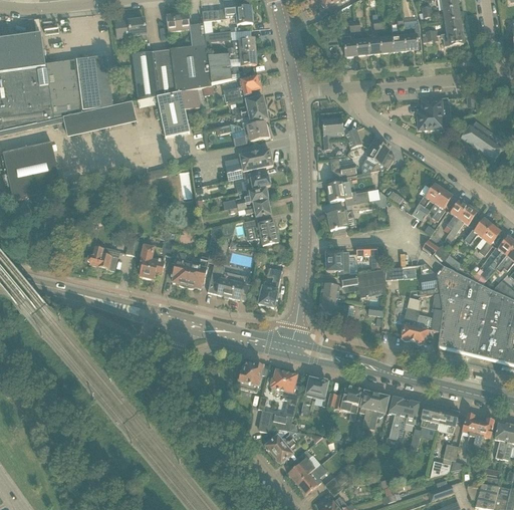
[(252,21),(251,5),(237,6),(236,0),(224,0),(225,7),(225,14),(236,13),(237,23),(252,21)]
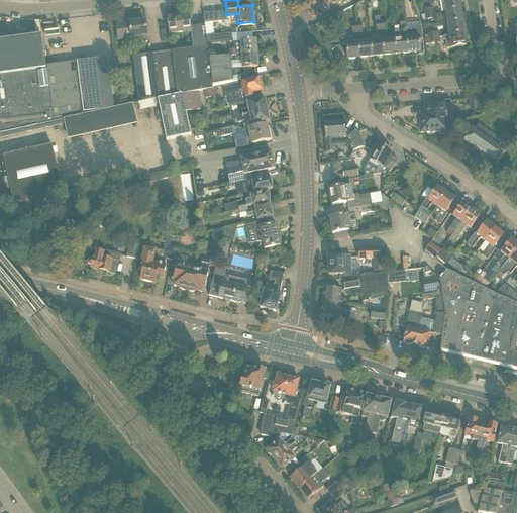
[(445,0),(446,8),(460,6),(460,5),(460,3),(460,0),(445,0)]
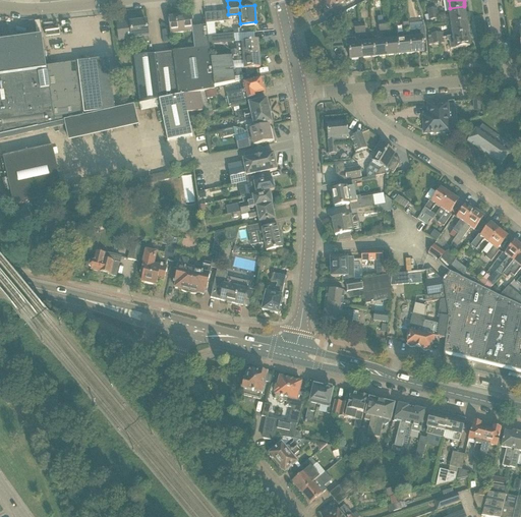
[(466,18),(464,6),(450,8),(451,20),(466,18)]
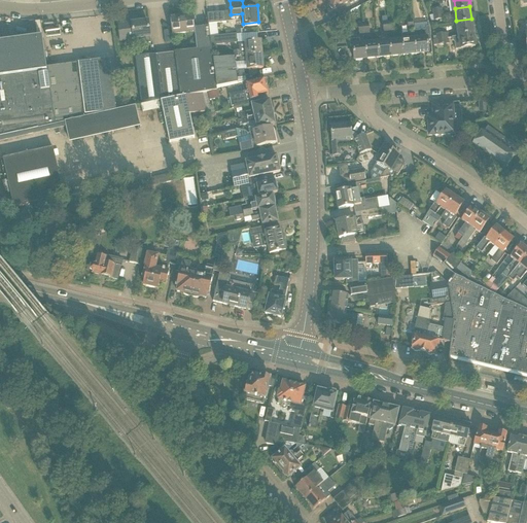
[(224,8),(207,10),(208,20),(225,19),(232,18),(231,14),(231,7),(224,8)]
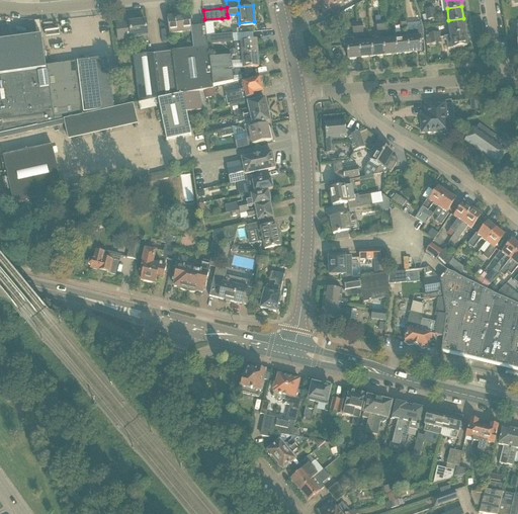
[(191,27),(189,12),(167,15),(169,31),(191,28),(191,27)]
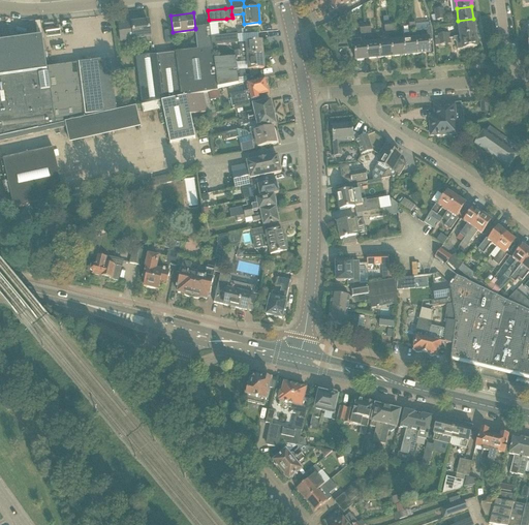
[(60,18),(45,19),(47,31),(61,30),(60,18)]
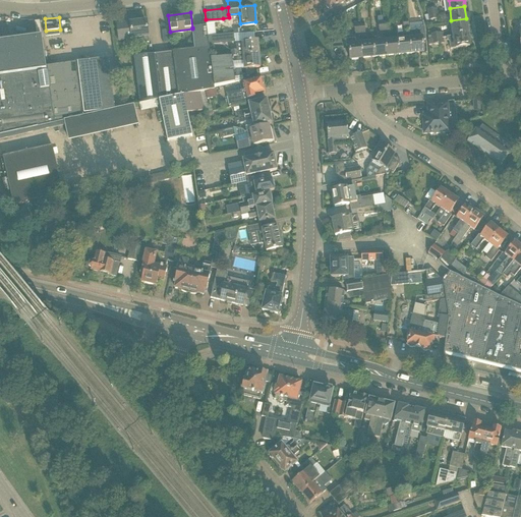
[(149,39),(146,18),(117,21),(119,37),(141,34),(142,40),(149,39)]
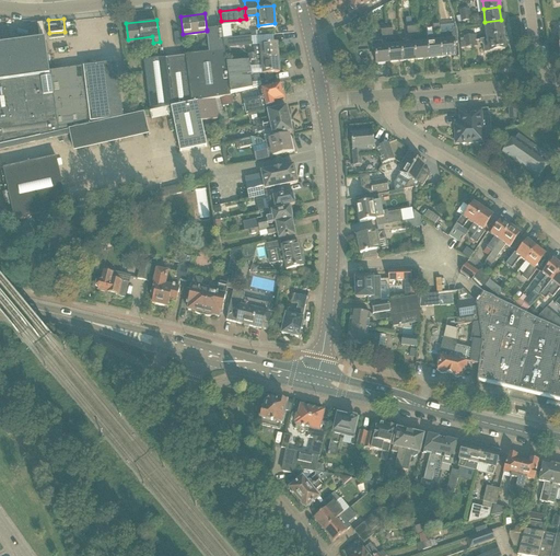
[(502,33),(501,20),(485,22),(487,35),(502,33)]
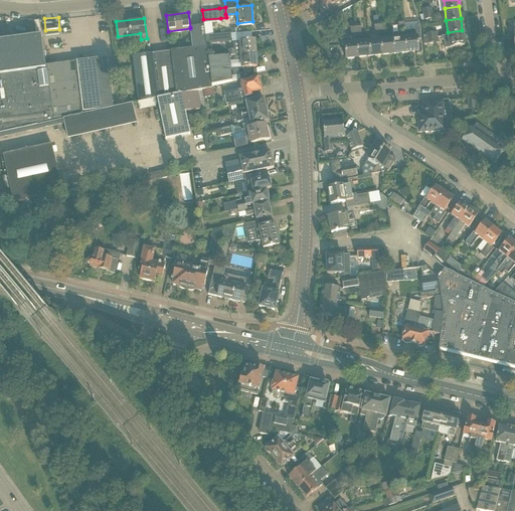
[(415,26),(404,27),(404,29),(406,49),(418,48),(417,36),(420,36),(419,23),(416,23),(415,26)]
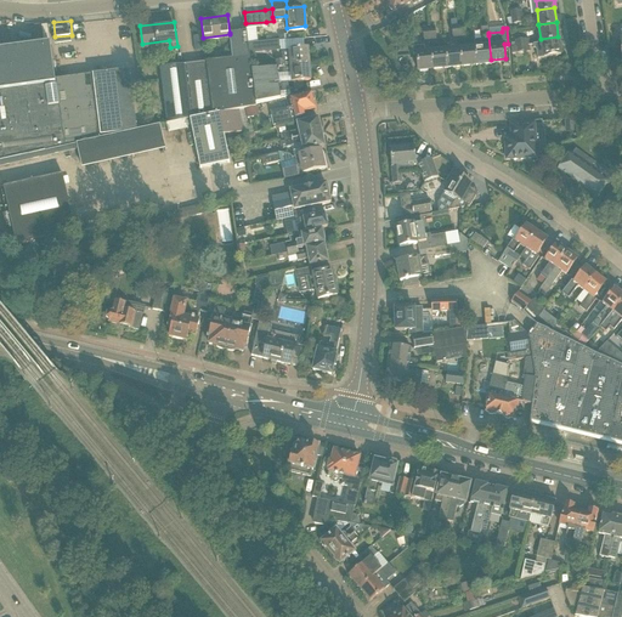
[(230,34),(232,55),(205,58),(213,109),(213,111),(238,106),(244,105),(255,103),(255,100),(252,67),(249,52),(247,32),(230,33),(230,34)]
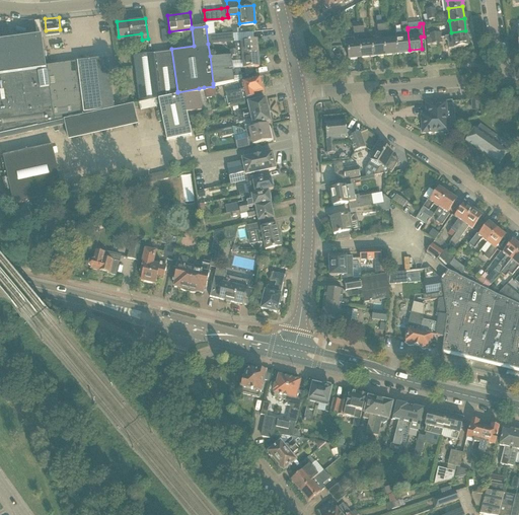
[(410,50),(408,29),(395,30),(395,37),(397,51),(410,50)]
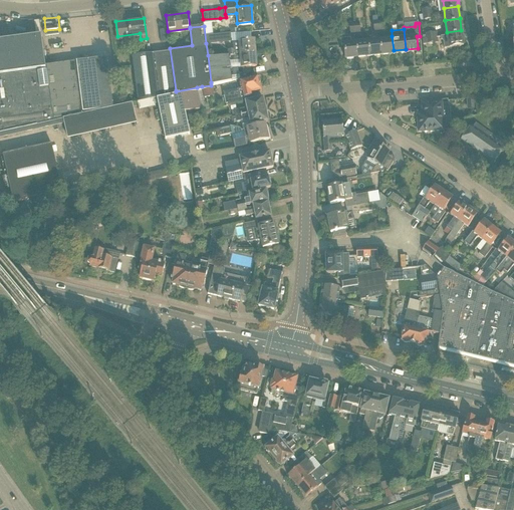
[(230,30),(214,31),(207,32),(207,39),(214,38),(231,36),(230,30)]
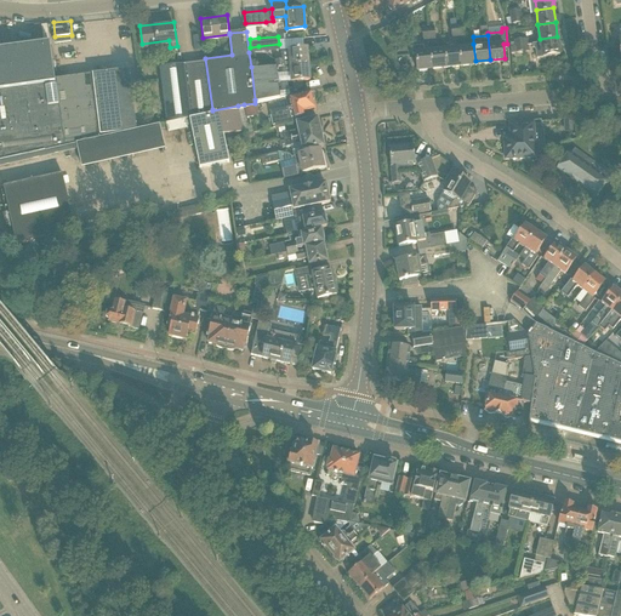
[(557,36),(540,39),(531,40),(533,44),(535,46),(536,55),(542,53),(559,51),(557,36)]
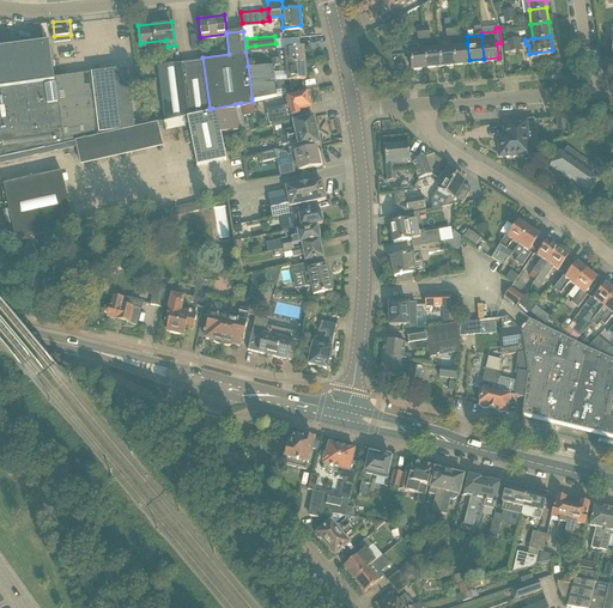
[(425,48),(418,48),(418,41),(406,42),(406,49),(410,49),(412,66),(426,65),(425,48)]
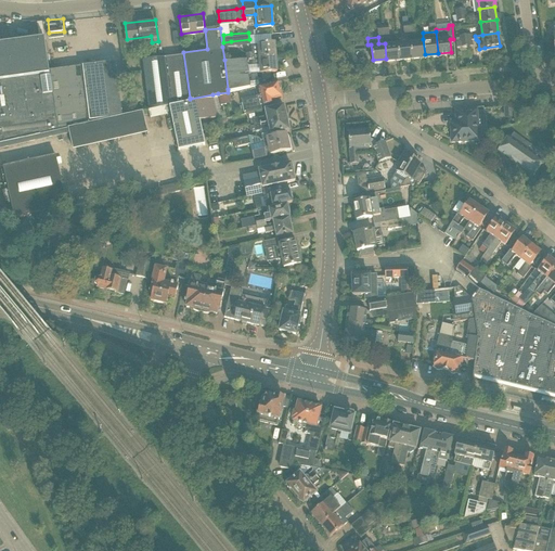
[(423,39),(411,40),(412,56),(425,54),(423,39)]
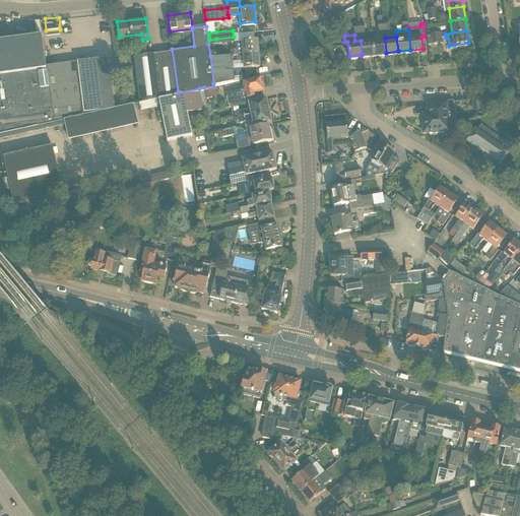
[(257,38),(247,38),(242,39),(242,40),(236,41),(237,47),(231,47),(231,53),(258,51),(257,38)]
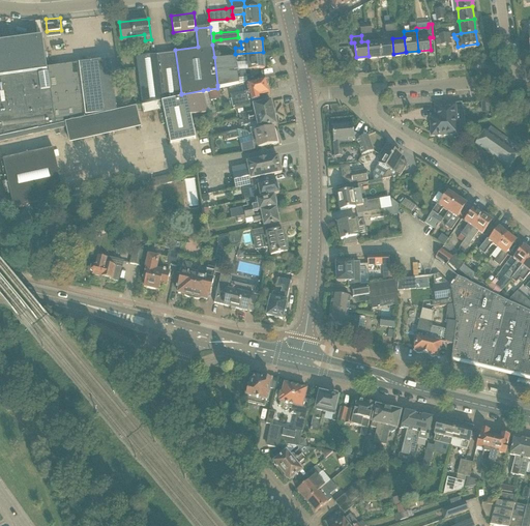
[(392,38),(380,39),(381,55),(393,54),(392,38)]
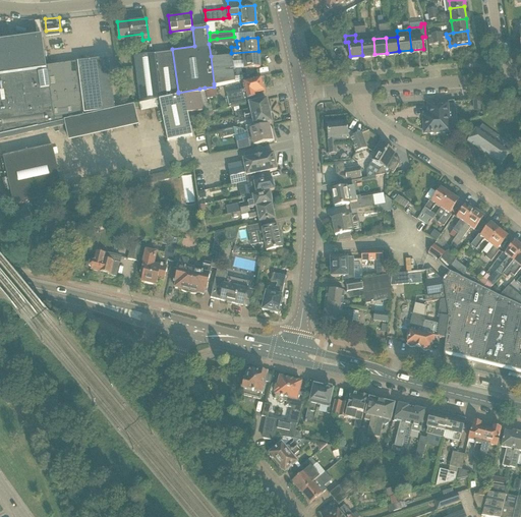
[(373,39),(361,41),(362,55),(374,54),(373,39)]
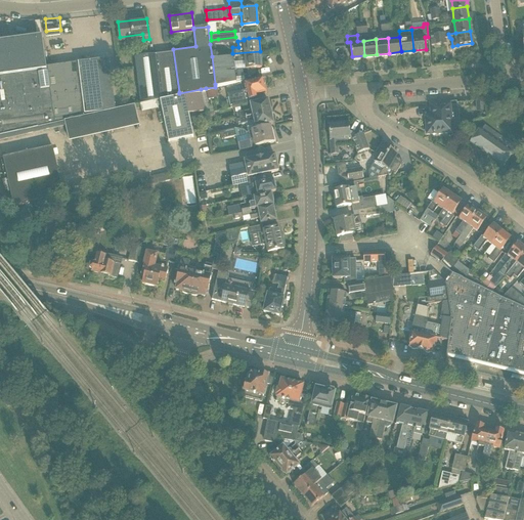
[(173,49),(155,51),(135,53),(140,101),(160,96),(179,92),(173,49)]
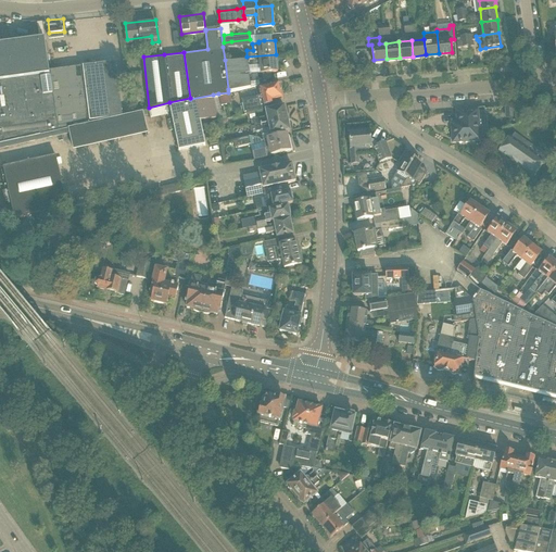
[(247,57),(225,60),(228,89),(251,84),(250,71),(261,70),(277,69),(276,54),(247,57)]
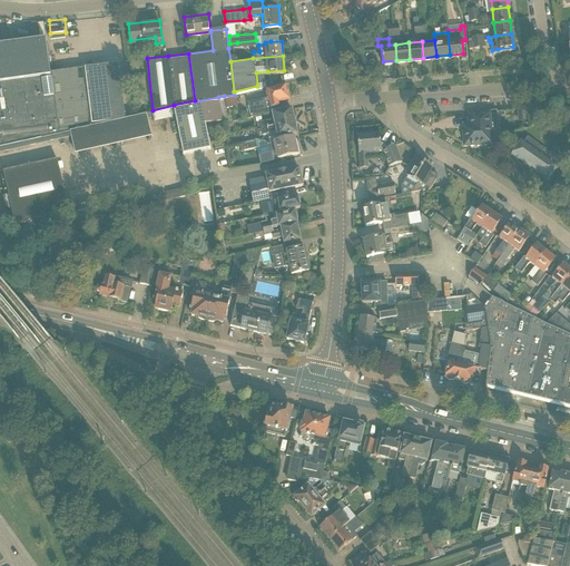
[(125,116),(118,60),(84,65),(91,124),(91,120),(125,116)]
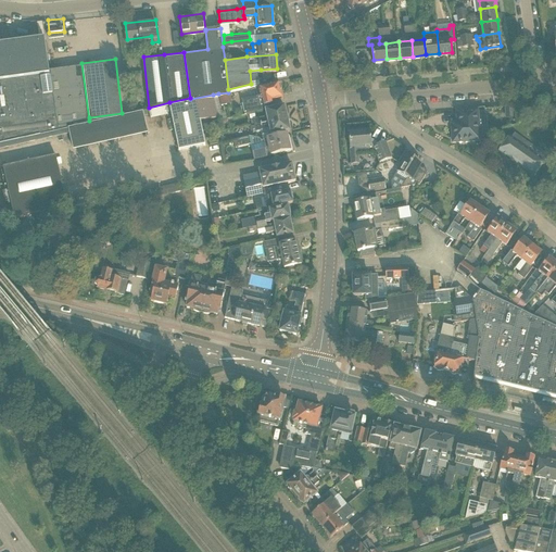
[(89,121),(81,63),(49,67),(58,128),(67,125),(89,121)]
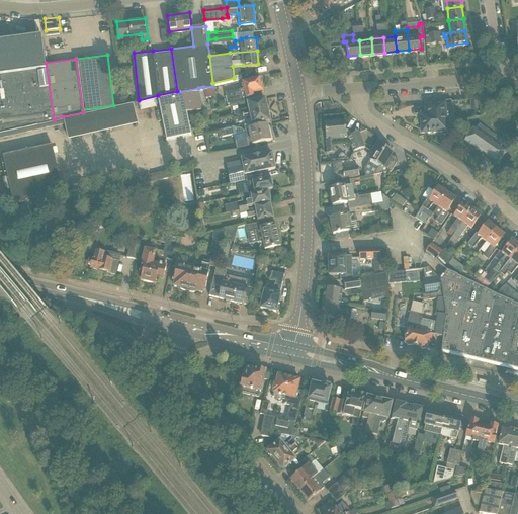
[(259,75),(242,79),(243,85),(225,89),(228,103),(245,99),(246,95),(253,93),(252,89),(261,88),(260,83),(261,83),(259,75)]
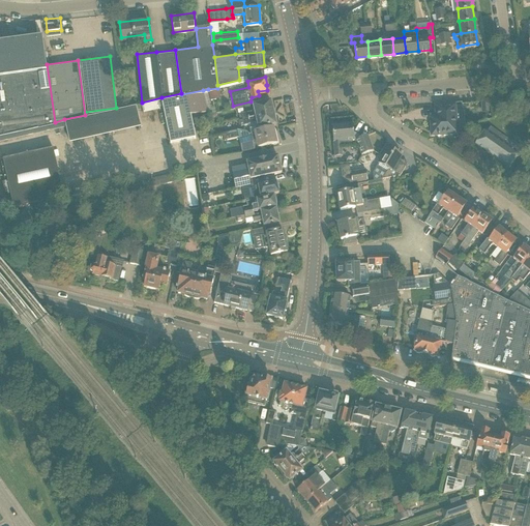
[(219,88),(217,88),(208,89),(209,97),(221,95),(219,88)]
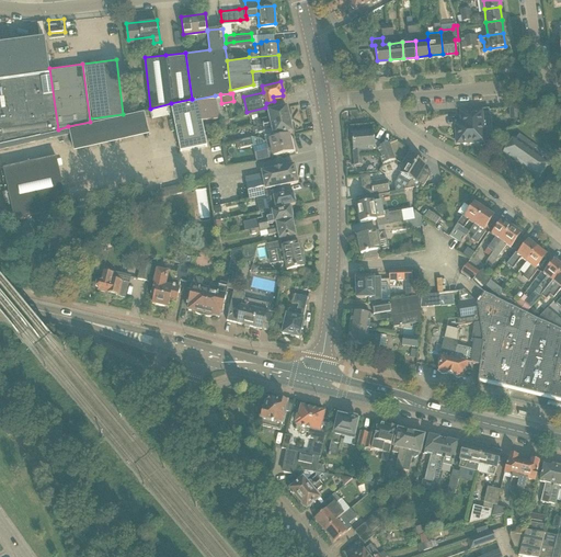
[(192,100),(192,99),(171,103),(180,148),(206,143),(202,117),(218,115),(215,95),(192,100)]
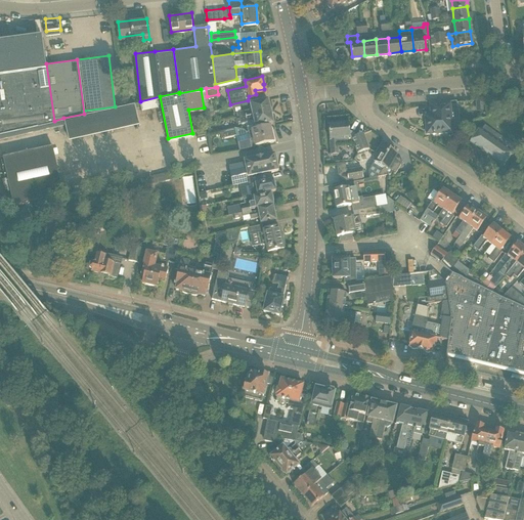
[(506,95),(492,96),(492,105),(506,104),(506,95)]
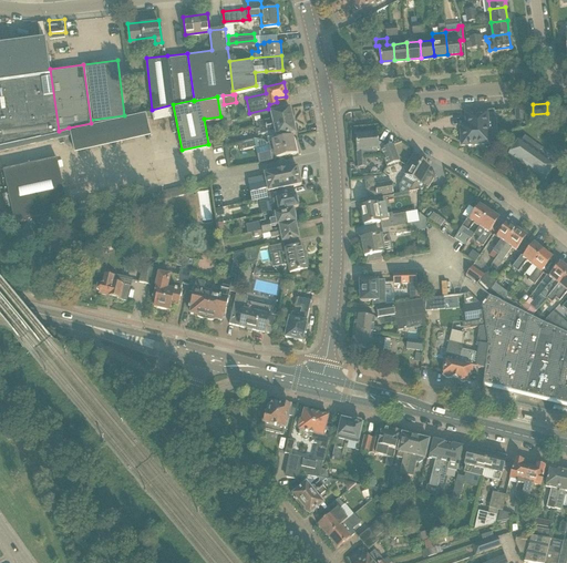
[(259,125),(292,118),(289,105),(271,109),(272,115),(256,119),(257,121),(258,121),(259,125)]
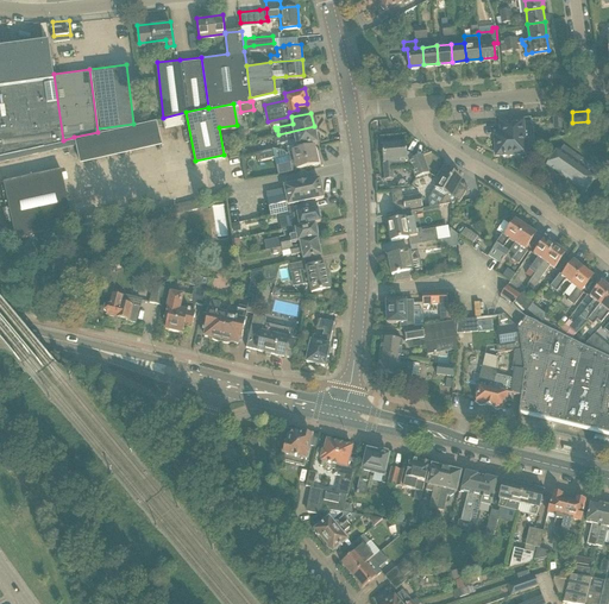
[(501,130),(494,131),(496,152),(503,151),(503,152),(504,152),(504,151),(520,150),(525,150),(523,133),(531,132),(531,120),(529,114),(522,115),(500,118),(501,130)]
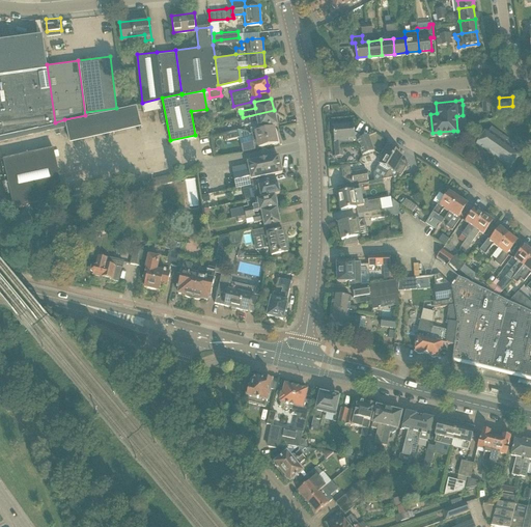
[(274,110),(243,117),(244,120),(242,120),(243,123),(258,120),(259,126),(276,121),(274,110)]
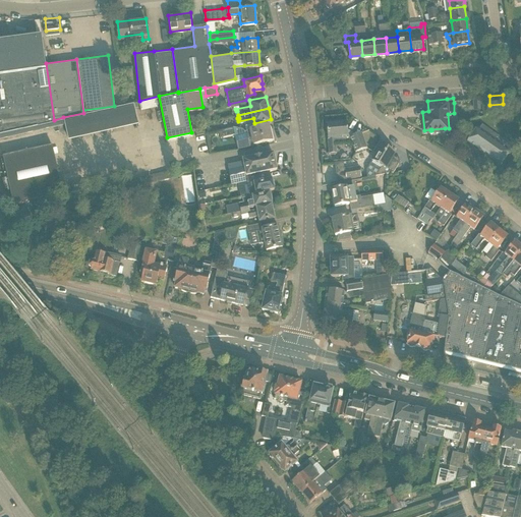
[(206,119),(204,110),(192,112),(194,121),(206,119)]
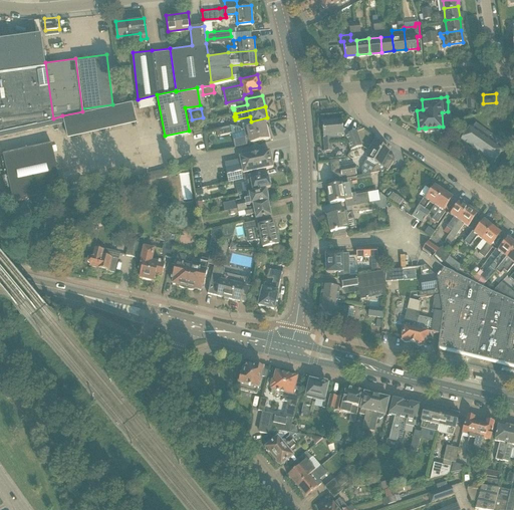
[(342,126),(342,116),(322,118),(324,149),(332,148),(331,134),(345,133),(350,148),(361,143),(356,128),(349,131),(348,130),(344,126),(342,126)]
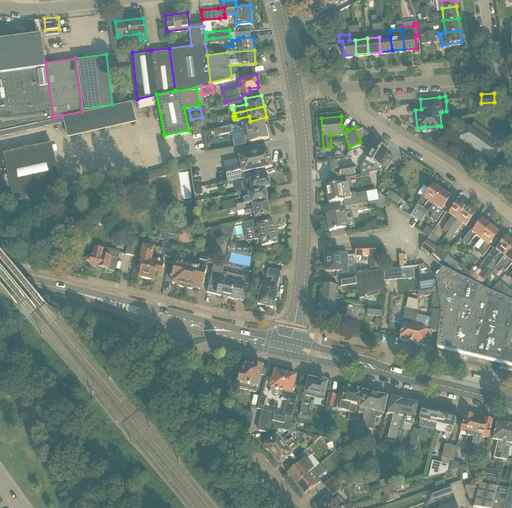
[(495,132),(494,134),(473,119),(470,124),(468,123),(459,136),(492,159),(501,146),(500,145),(504,139),(495,132)]
